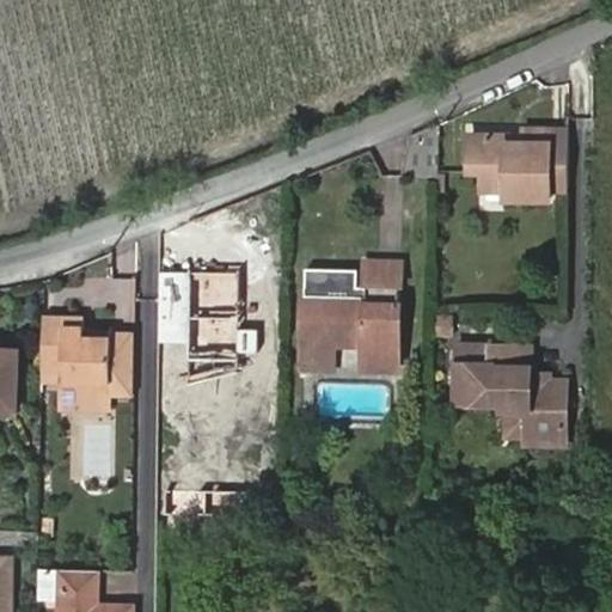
[(550,173),(568,173),(569,134),(550,133),(551,117),(526,116),(525,122),(525,128),(510,128),(509,122),(509,120),(471,120),(470,154),(483,155),(483,172),(505,173),(505,183),(549,184),(550,173)]
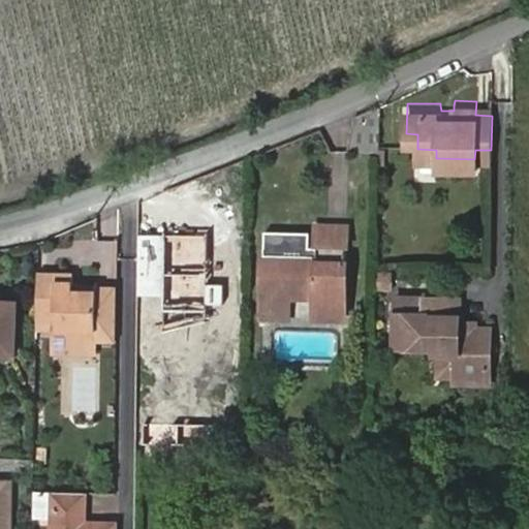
[(475,115),(492,116),(492,101),(476,101),(475,115)]
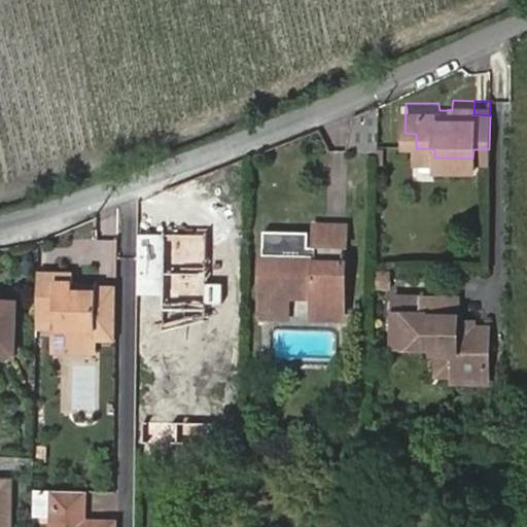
[(261,249),(260,289),(288,290),(313,291),(313,312),(342,312),(344,219),(314,219),(313,242),(324,243),(324,257),(313,257),(313,251),(261,249)]
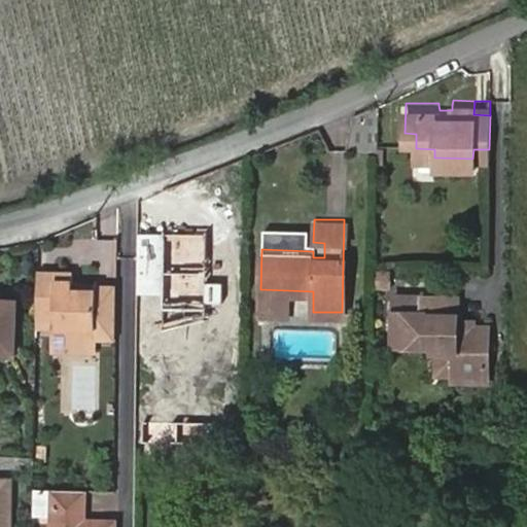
[(313,242),(313,251),(313,257),(324,257),(324,243),(313,242)]
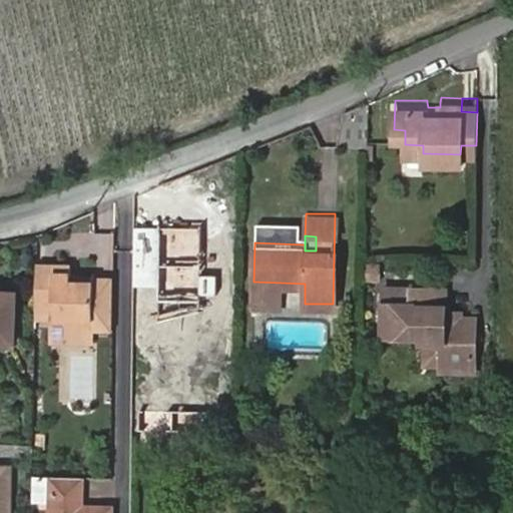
[(92,326),(93,282),(77,282),(73,287),(68,281),(68,276),(68,264),(51,264),(52,274),(36,274),(35,308),(50,309),(50,319),(67,319),(67,326),(92,326)]
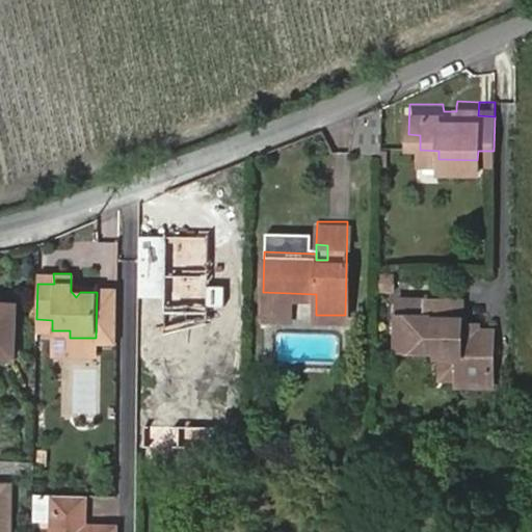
[(53,273),(38,273),(37,284),(54,284),(53,273)]
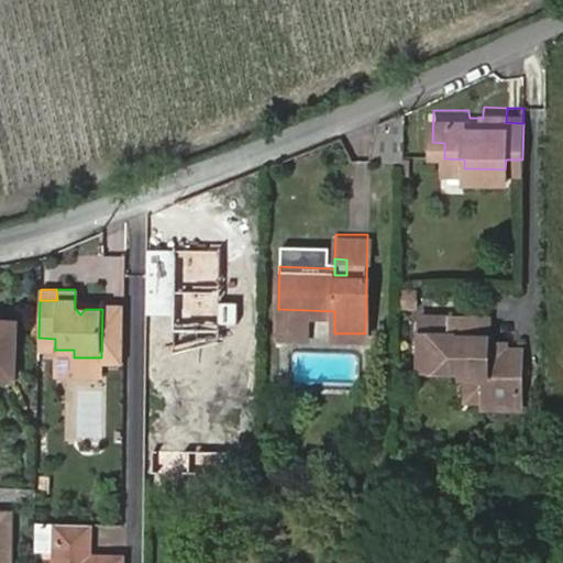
[(85,309),(102,309),(102,302),(75,302),(75,308),(80,315),(85,309)]
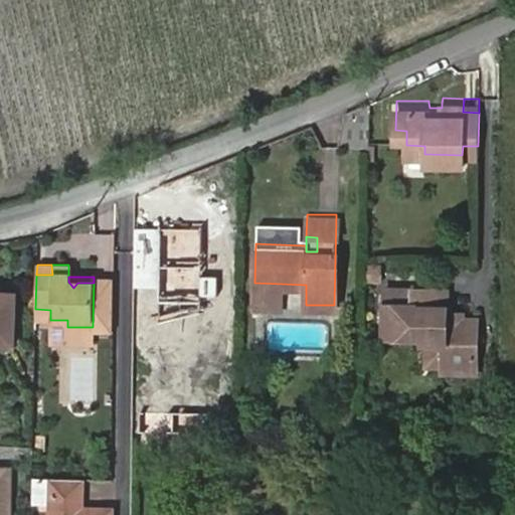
[(417,279),(411,278),(383,277),(381,325),(421,326),(421,333),(424,333),(441,333),(441,357),(441,360),(474,361),(475,310),(460,309),(452,309),(444,302),(444,279),(417,279)]
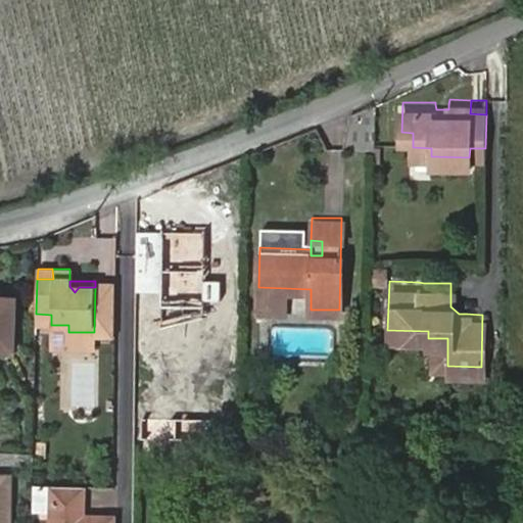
[(112,332),(112,287),(95,287),(94,332),(112,332)]
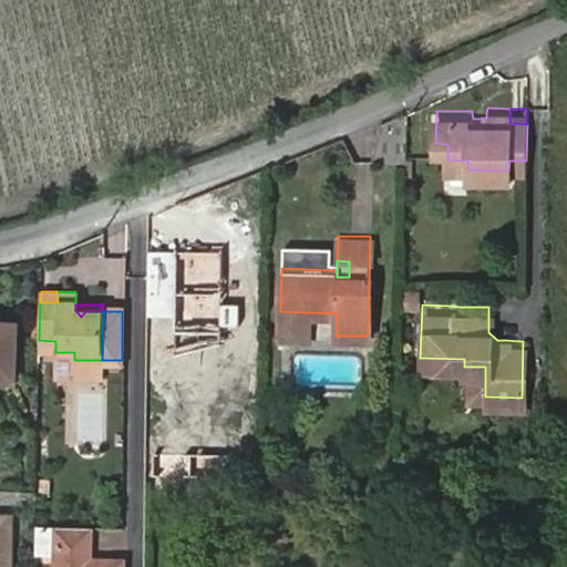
[(310,312),(280,311),(280,334),(309,334),(310,312)]
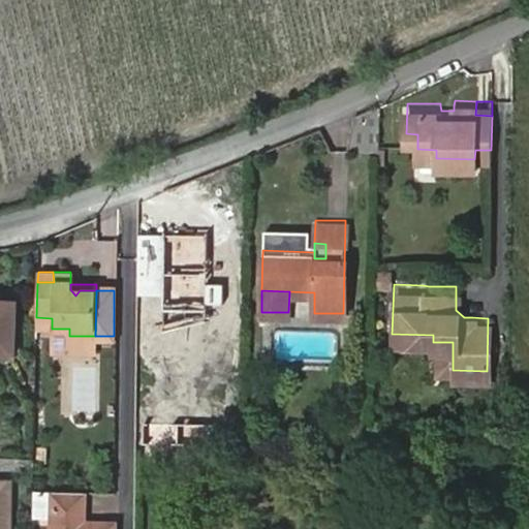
[(0,300),(0,349),(14,350),(17,301),(0,300)]
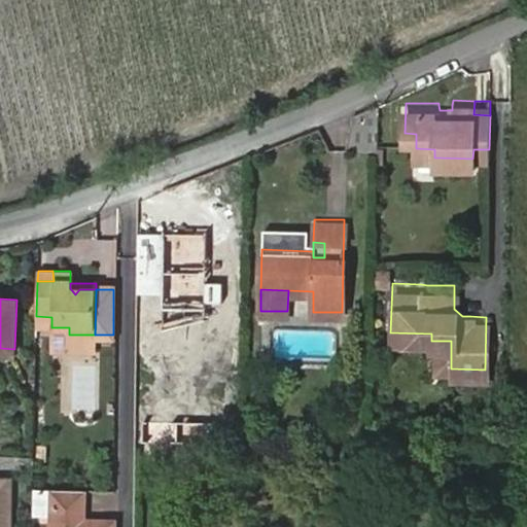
[(51,349),(95,350),(95,335),(69,335),(51,334),(51,349)]
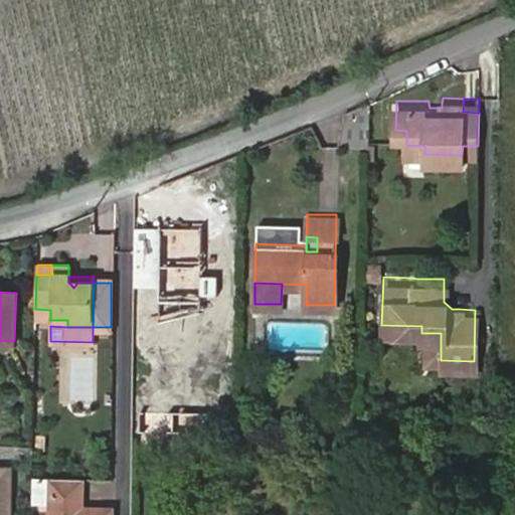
[(441,333),(424,333),(424,357),(441,357),(441,333)]
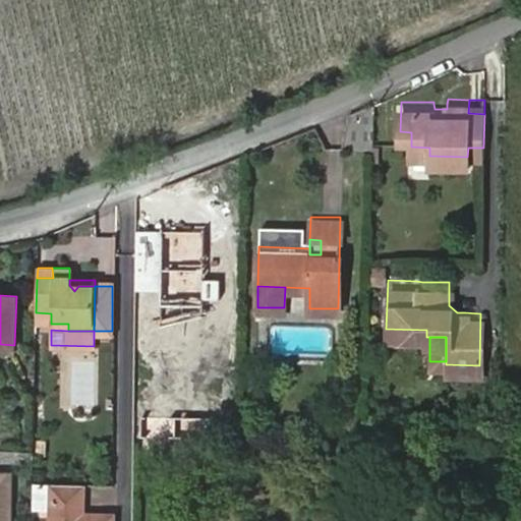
[(0,474),(0,520),(10,520),(11,474),(0,474)]
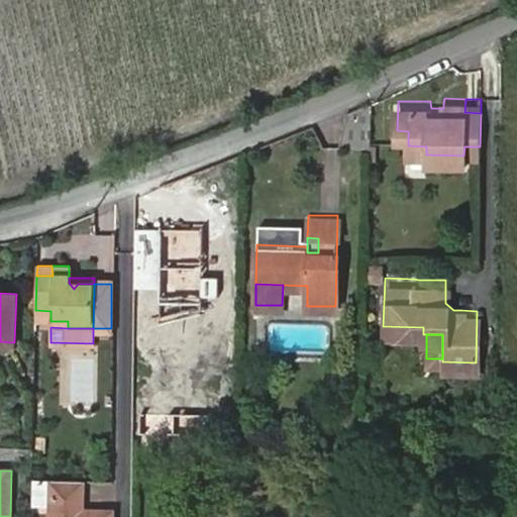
[(33,479),(31,506),(46,507),(48,480),(33,479)]
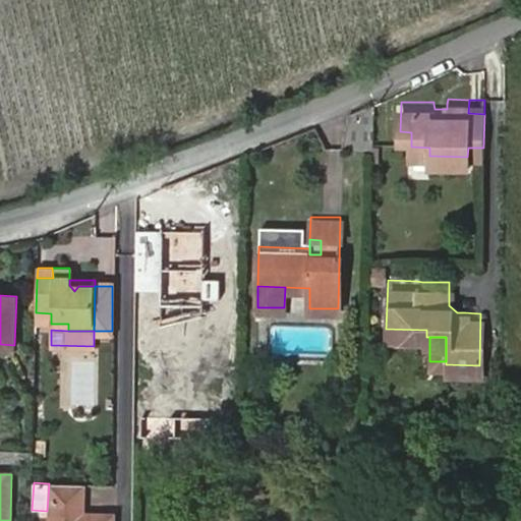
[(91,520),(91,516),(78,516),(78,485),(50,485),(48,520),(91,520)]
